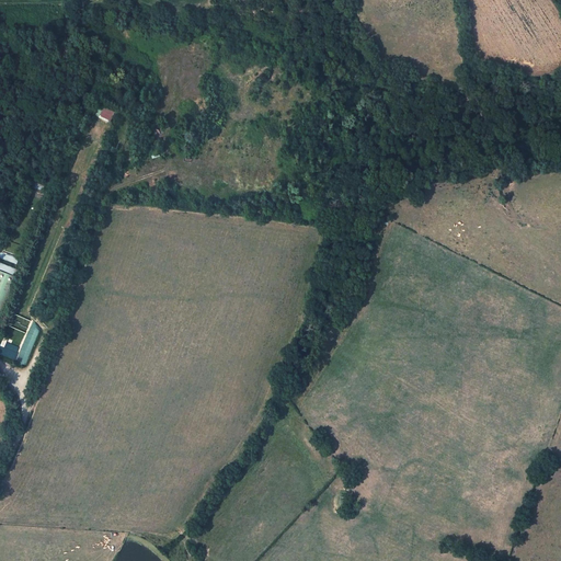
[(104,110),(101,118),(112,122),(114,113),(104,110)]
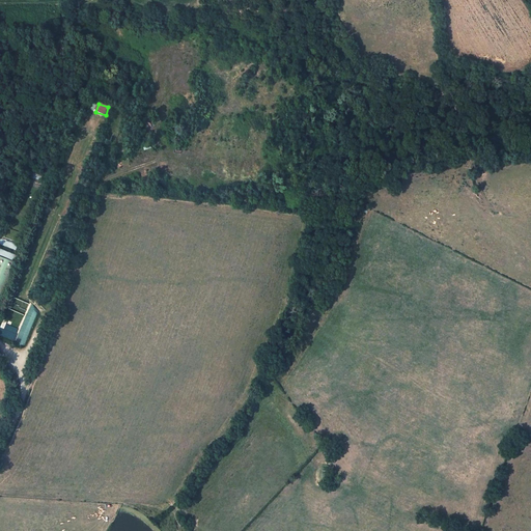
[(176,132),(169,135),(170,138),(172,142),(178,138),(176,132)]
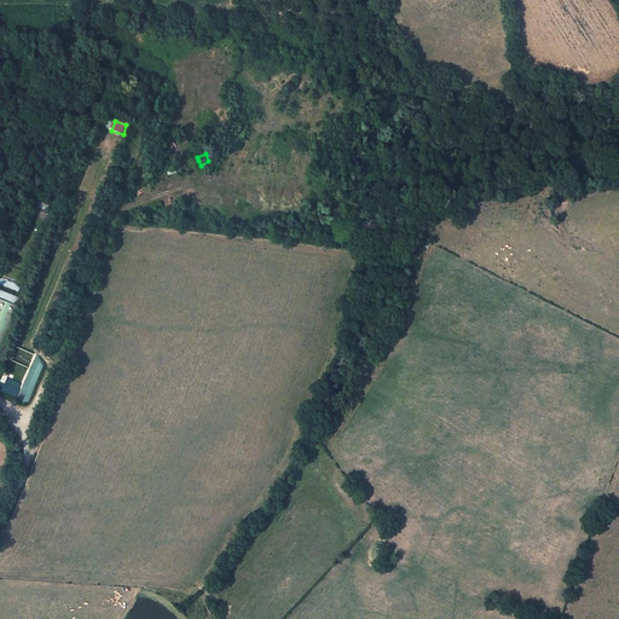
[(325,244),(342,247),(343,243),(343,239),(327,237),(325,244)]
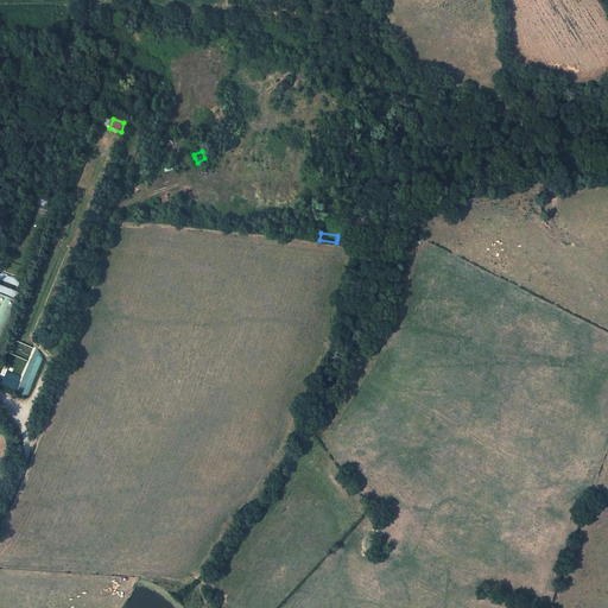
[(20,280),(1,273),(0,277),(0,279),(18,286),(20,280)]
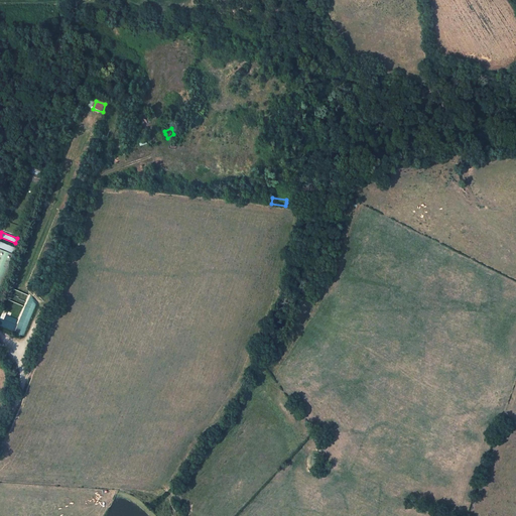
[(0,248),(13,253),(15,248),(0,241),(0,248)]
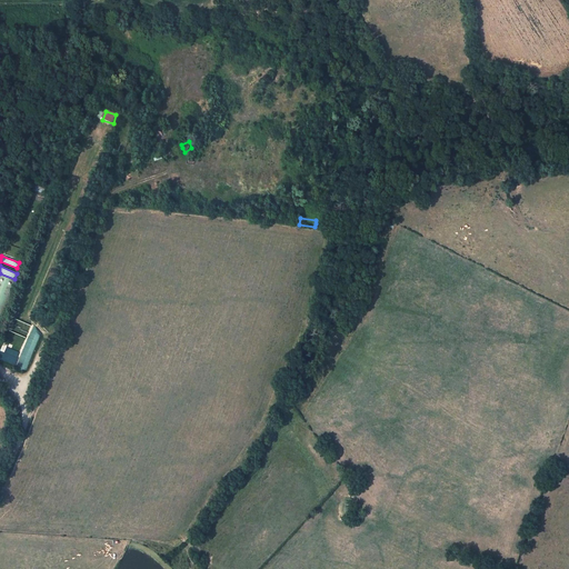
[(0,316),(15,280),(0,275),(0,316)]
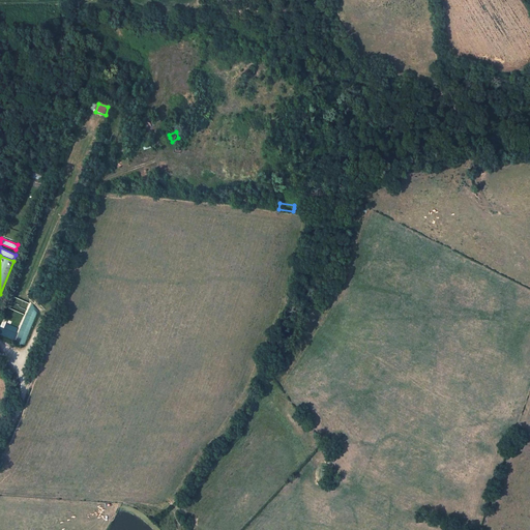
[(5,329),(10,330),(13,321),(8,320),(5,329)]
